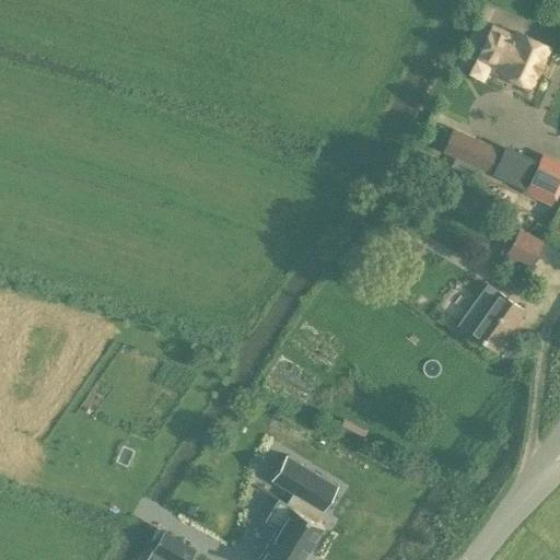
[(500,71),(528,84),(546,46),(518,33),(515,38),(491,27),(478,55),(483,57),(483,60),(491,63),(494,61),(502,66),(500,71)]
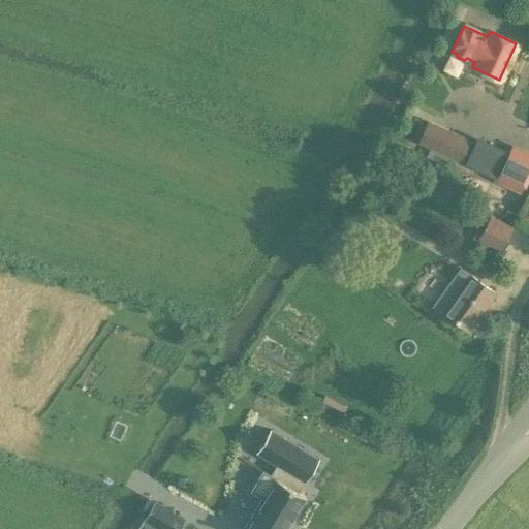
[(459,162),(469,139),(428,120),(417,143),(459,162)]
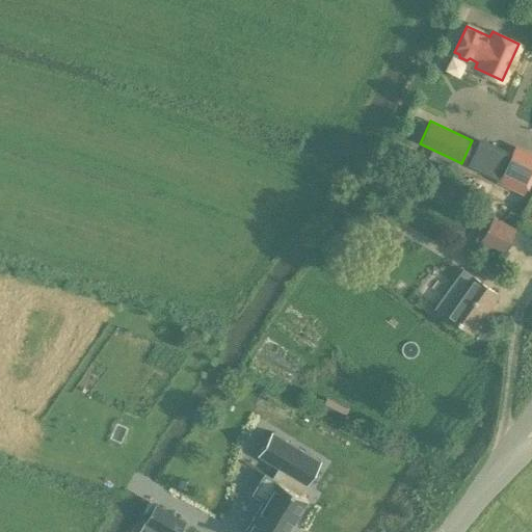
[(527,185),(531,173),(531,166),(530,165),(531,160),(531,151),(516,144),(498,180),(523,192),(527,185)]
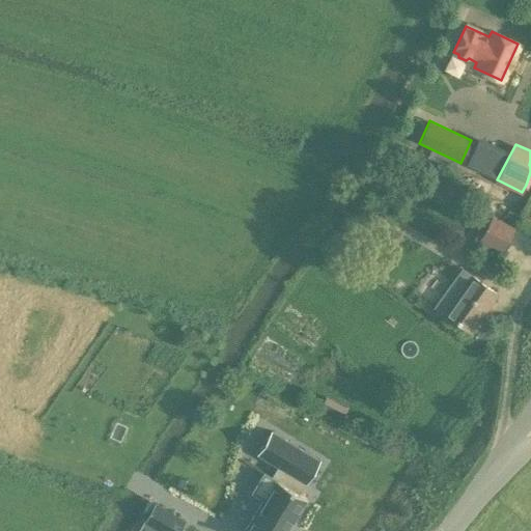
[(347,217),(344,223),(352,226),(355,221),(347,217)]
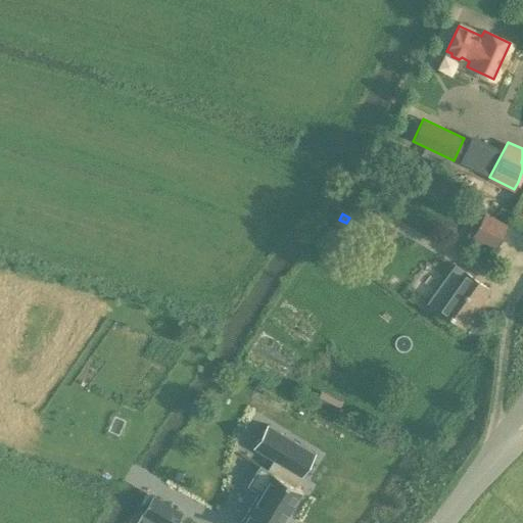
[(495,248),(508,225),(484,214),(473,236),(495,248)]
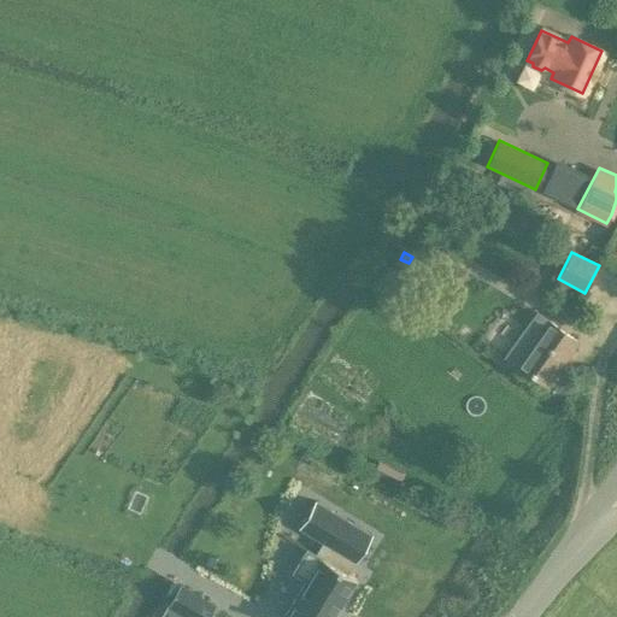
[(547,386),(579,342),(547,319),(516,363),(547,386)]
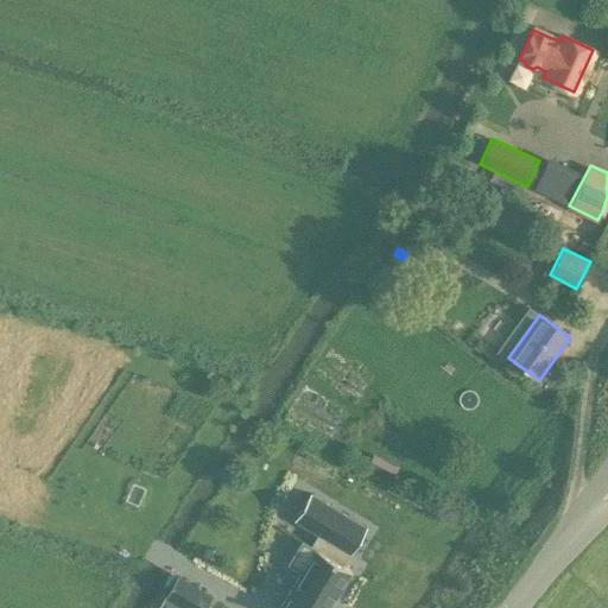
[(327,607),(350,570),(342,565),(366,527),(310,494),(295,520),(318,534),(310,546),(302,542),(289,563),(302,571),(278,607),(327,607)]
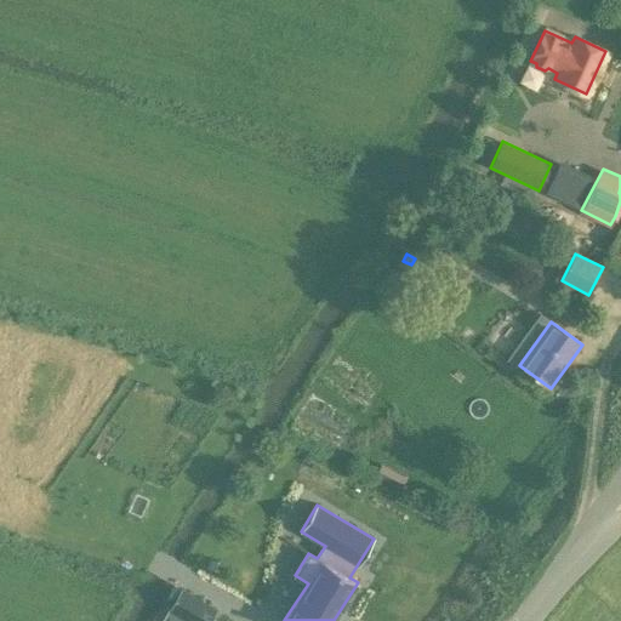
[(355,571),(363,577),(381,553),(372,547),(355,571)]
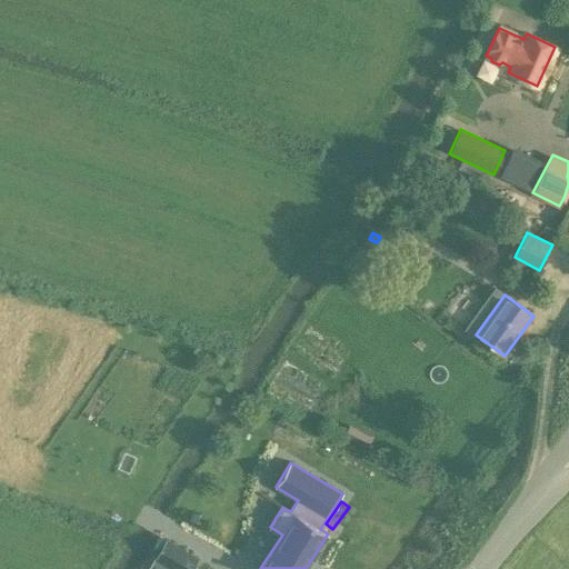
[(156,559),(171,568),(190,568),(197,558),(167,540),(156,559)]
